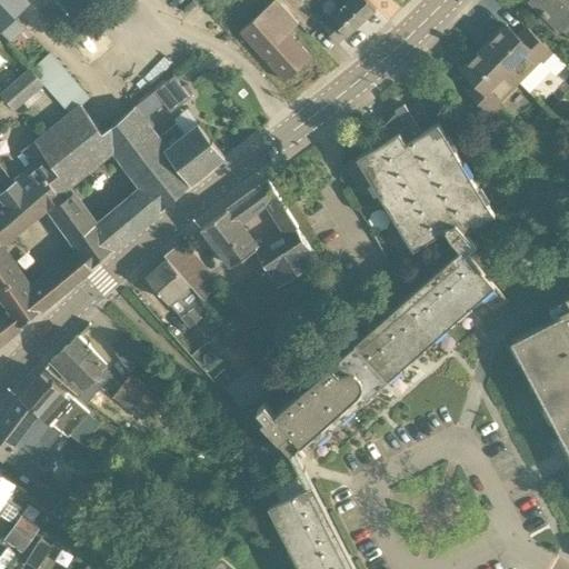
[(283,82),(310,59),(288,33),(298,25),(276,0),(239,32),(283,82)]
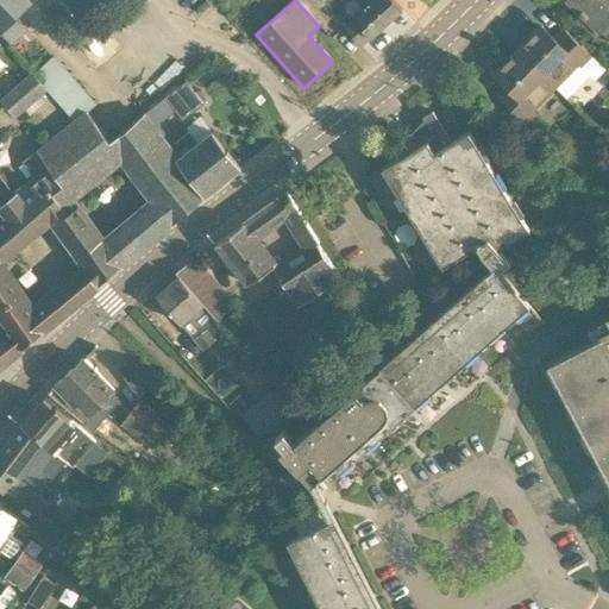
[(360,48),(401,11),(390,0),(372,0),(343,27),(360,48)]
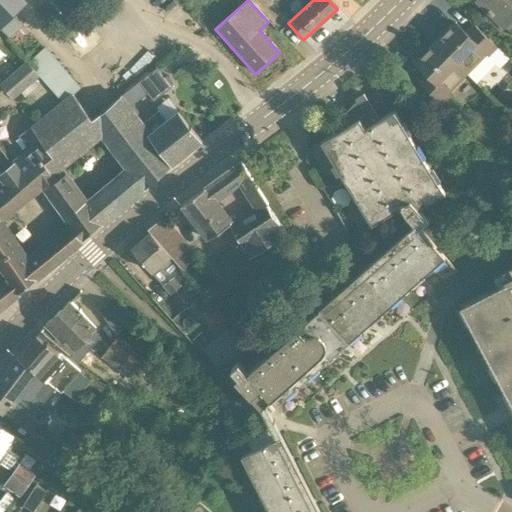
[(511,0),(477,0),(476,1),(503,29),(503,28),(510,35),(511,33),(511,0)]
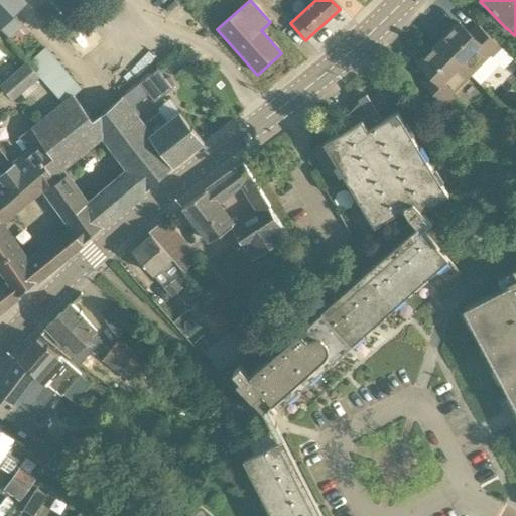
[(21,26),(12,17),(0,28),(0,30),(8,39),(21,26)]
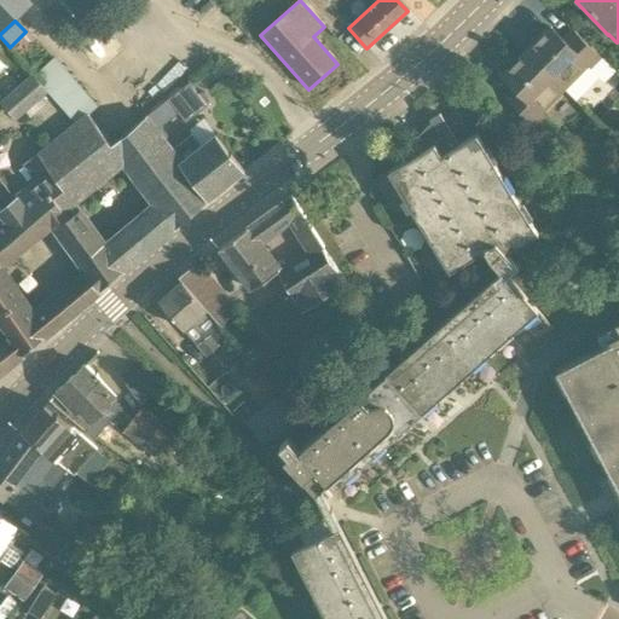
[(525,53),(562,91),(585,67),(589,71),(601,59),(573,33),(562,42),(549,29),(525,53)]
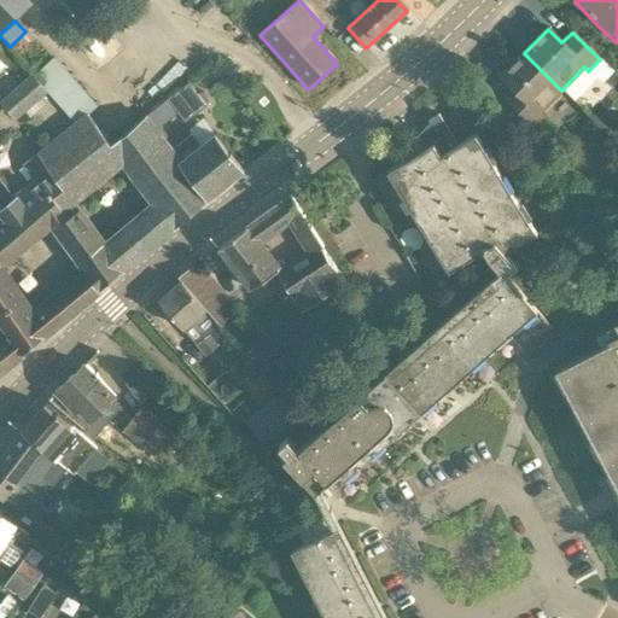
[(538,112),(561,91),(524,53),(501,77),(514,91),(505,101),(531,128),(543,117),(538,112)]
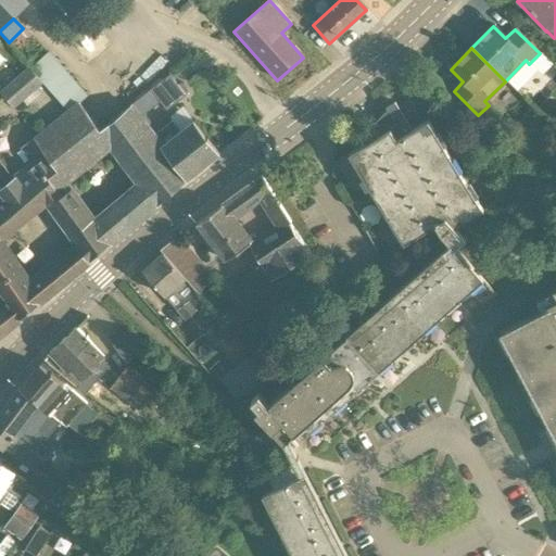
[(68,187),(46,206),(72,243),(88,261),(109,243),(110,243),(155,205),(155,204),(186,180),(156,144),(158,143),(152,136),(129,106),(99,130),(78,103),(87,97),(48,53),(29,70),(42,84),(66,111),(33,138),(66,184),(109,149),(133,182),(93,216),(72,187),(70,189),(68,187)]
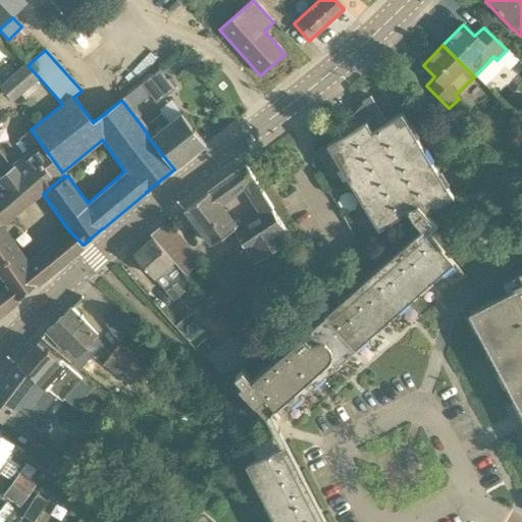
[(35,83),(40,79),(28,65),(5,85),(16,98),(20,95),(24,100),(39,88),(35,83)]
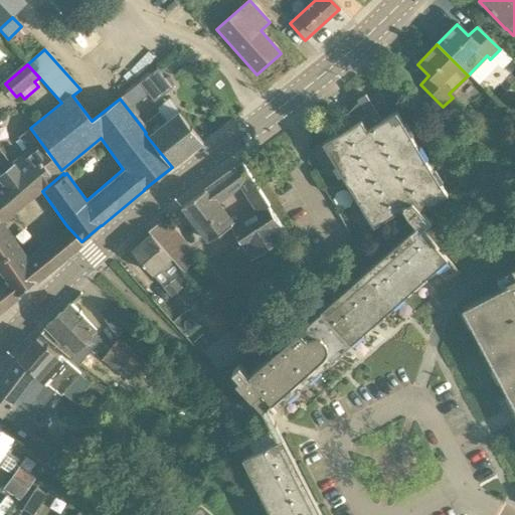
[(120,99),(129,110),(148,95),(154,102),(171,89),(155,69),(120,99)]
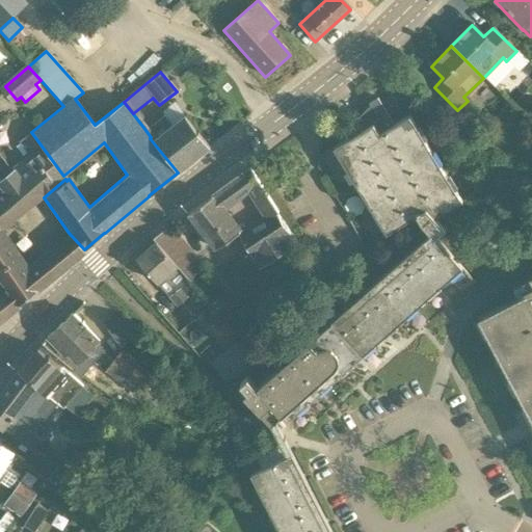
[(164,115),(149,127),(145,130),(151,137),(150,138),(178,173),(209,147),(183,114),(170,124),(164,115)]
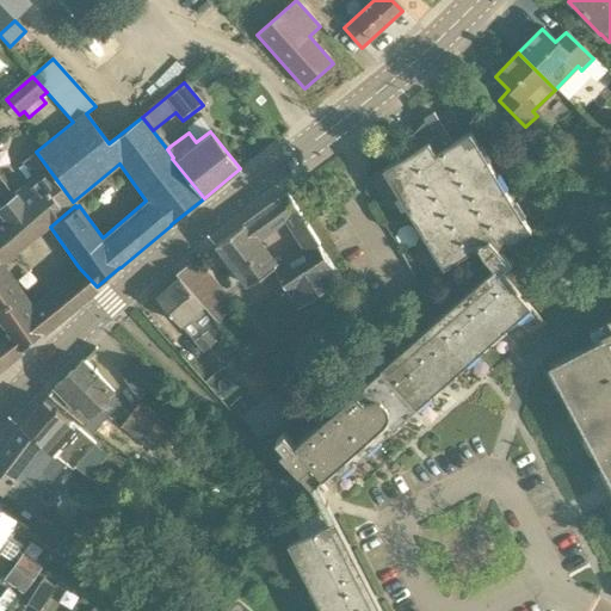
[(498,277),(499,276),(510,266),(498,253),(530,234),(469,135),(442,150),(431,131),(413,142),(418,149),(382,171),(443,271),(476,250),(482,260),(492,271),(498,277)]
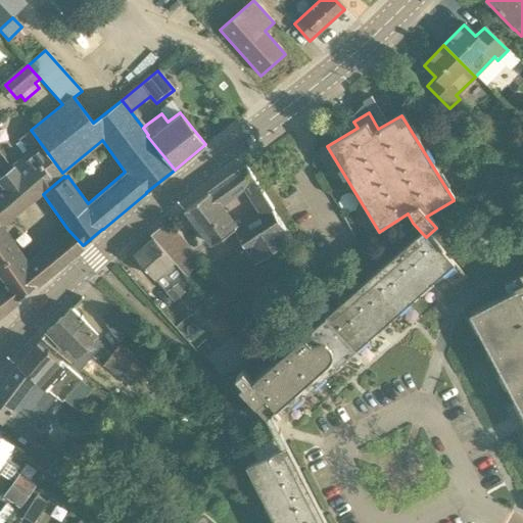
[(11,170),(35,199),(43,194),(64,176),(62,173),(31,130),(21,136),(33,151),(16,164),(16,163),(10,169),(11,170)]
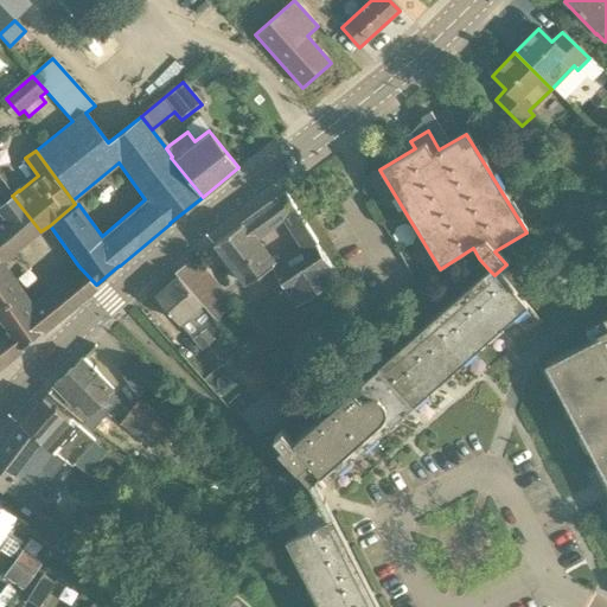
[(330,267),(283,195),(242,224),(213,244),(246,285),(270,268),(287,295),(286,298),(293,308),(339,279),(331,266),(330,267)]
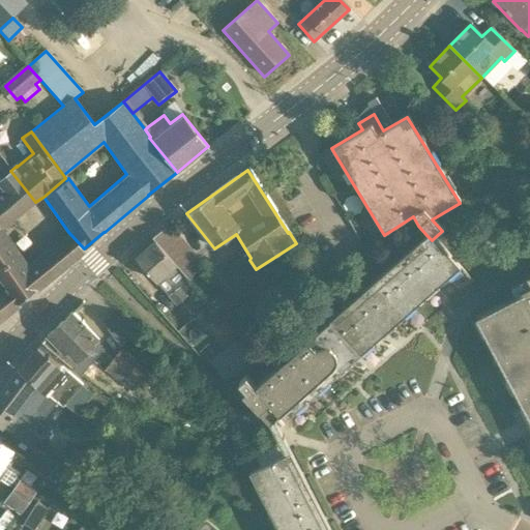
[(11,172),(10,171),(0,178),(0,278),(6,288),(18,304),(19,303),(19,304),(34,290),(55,273),(38,255),(28,264),(3,228),(35,202),(11,172)]
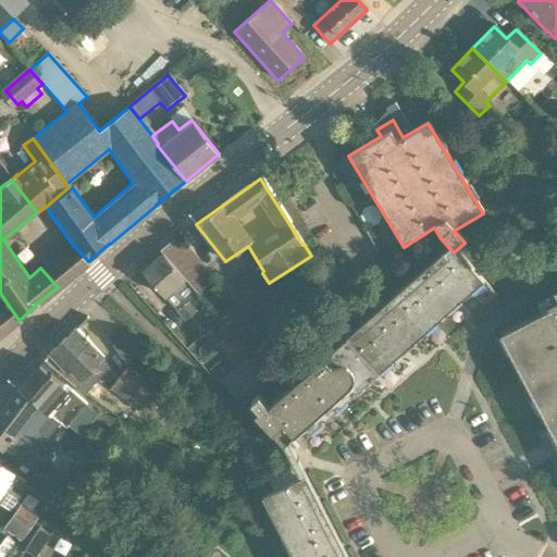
[(535,206),(528,192),(516,199),(524,212),(535,206)]
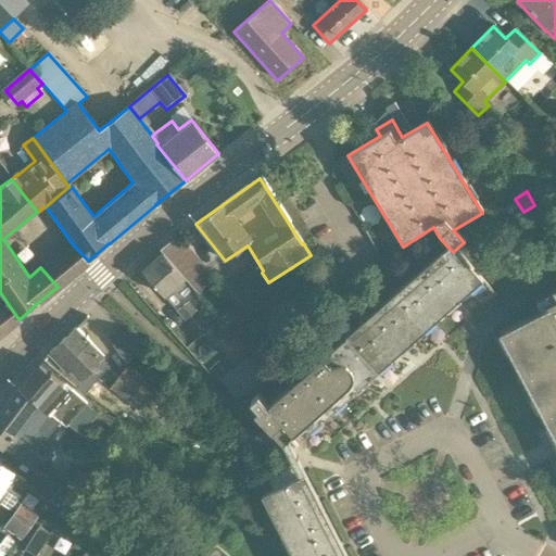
[(72,243),(65,248),(57,254),(73,275),(88,261),(72,243)]
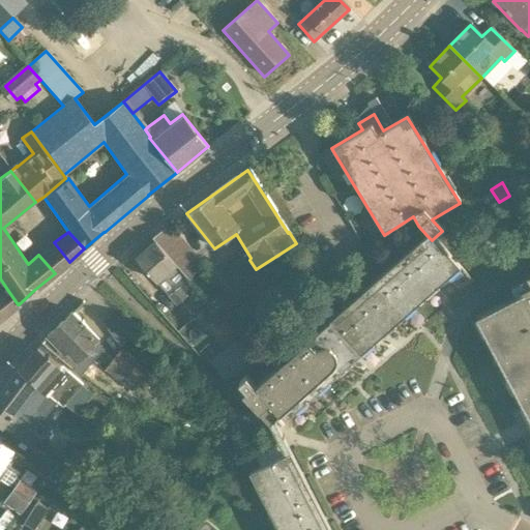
[(459,269),(433,239),(432,240),(427,235),(255,387),(246,378),(239,384),(246,391),(243,394),(253,407),(269,424),(272,433),(459,269)]
